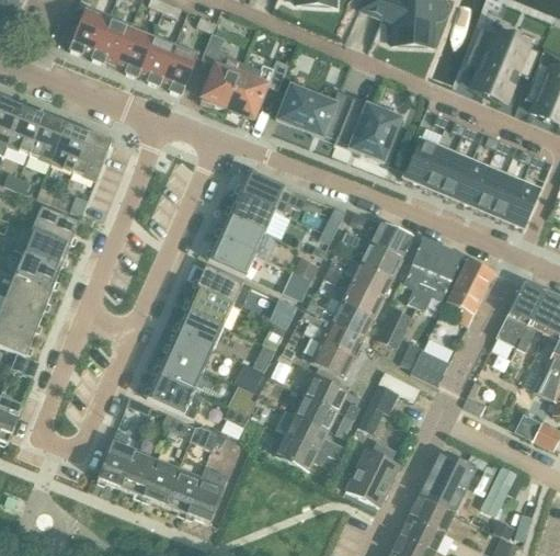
[(0,0),(0,21),(10,25),(23,0),(0,0)]
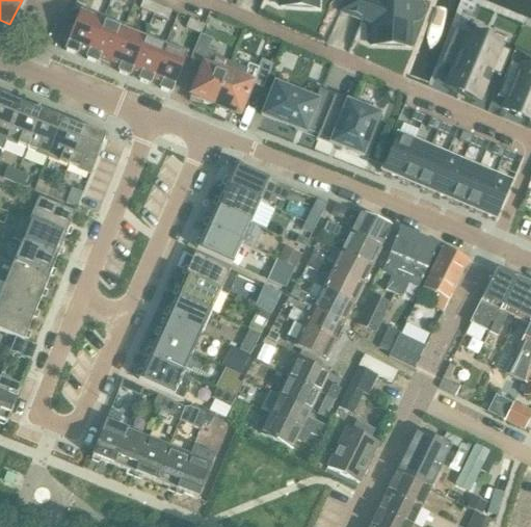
[(158,2),(153,0),(142,0),(140,4),(154,10),(158,2)]
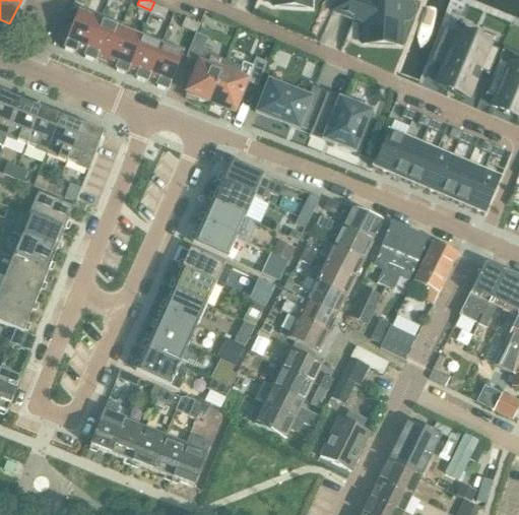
[(335,0),(331,9),(332,9),(352,17),(353,18),(354,17),(363,17),(362,40),(400,42),(401,16),(406,17),(410,14),(412,11),(413,6),(410,2),(408,0),(335,0)]
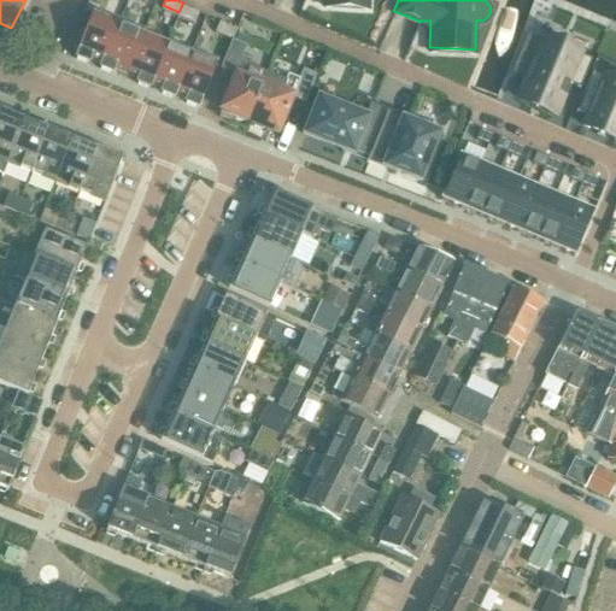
[(199,10),(183,3),(179,12),(195,19),(199,10)]
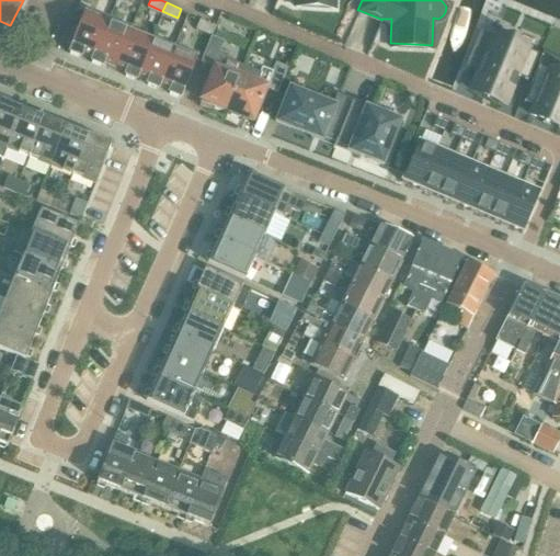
[(80,54),(81,52),(93,56),(110,14),(87,6),(78,29),(73,27),(68,40),(72,41),(70,46),(71,47),(70,50),(80,54)]
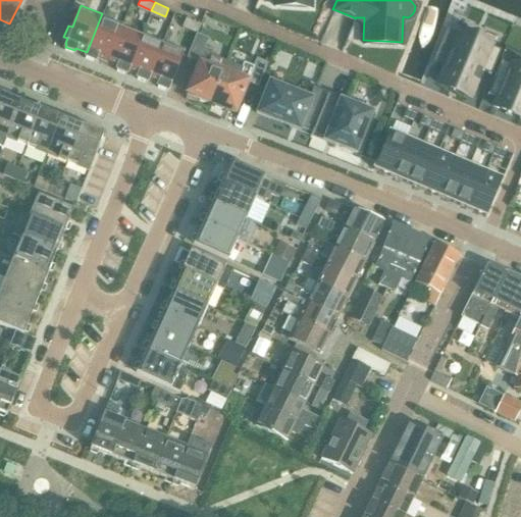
[(85,55),(95,59),(96,56),(107,60),(122,22),(102,13),(87,52),(85,55)]
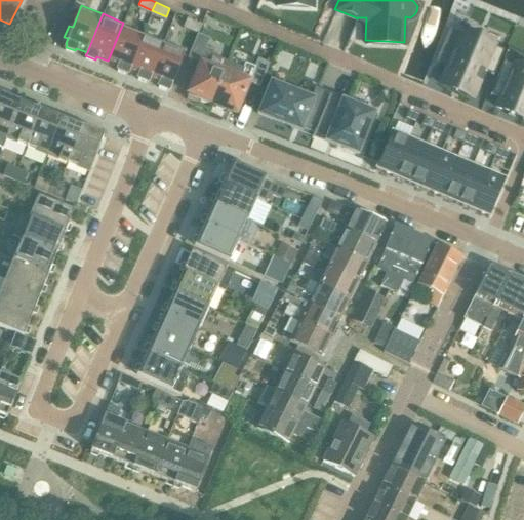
[(201,22),(187,15),(184,25),(197,31),(201,22)]
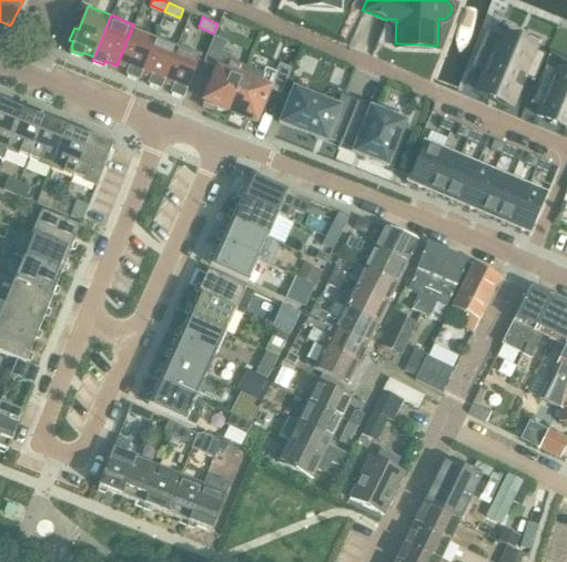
[(132,29),(134,24),(133,24),(117,65),(128,70),(127,73),(138,78),(139,74),(154,38),(132,29)]
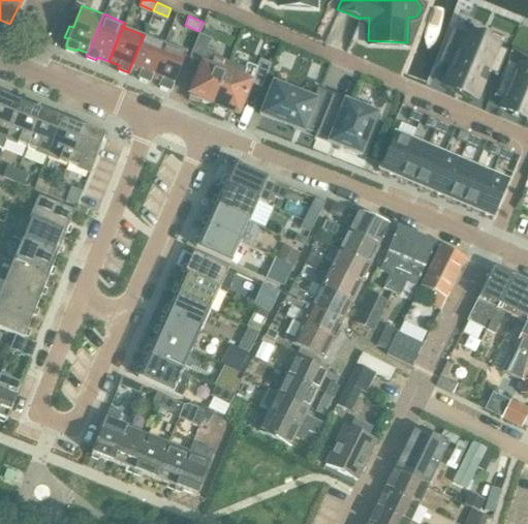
[(465,30),(444,82),(477,95),(488,68),(490,69),(498,72),(508,48),(501,44),(465,30)]
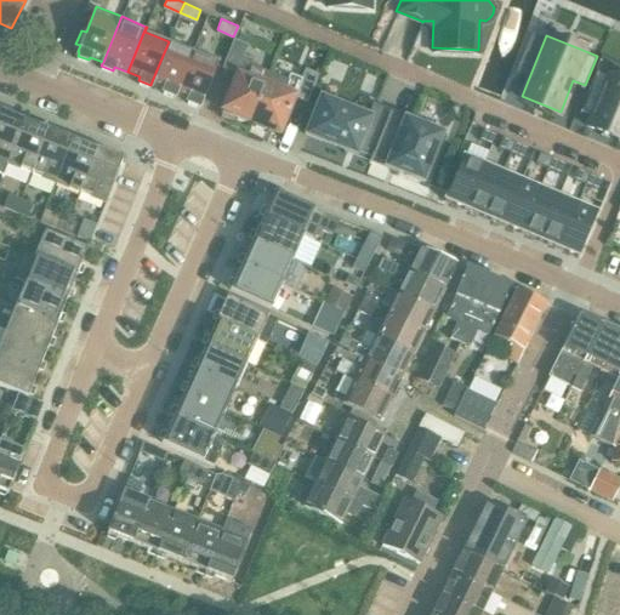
[(235,72),(222,107),(223,108),(232,112),(235,113),(238,115),(244,118),(248,118),(250,119),(271,70),(252,63),(255,58),(244,53),(248,43),(234,36),(222,66),(235,72)]
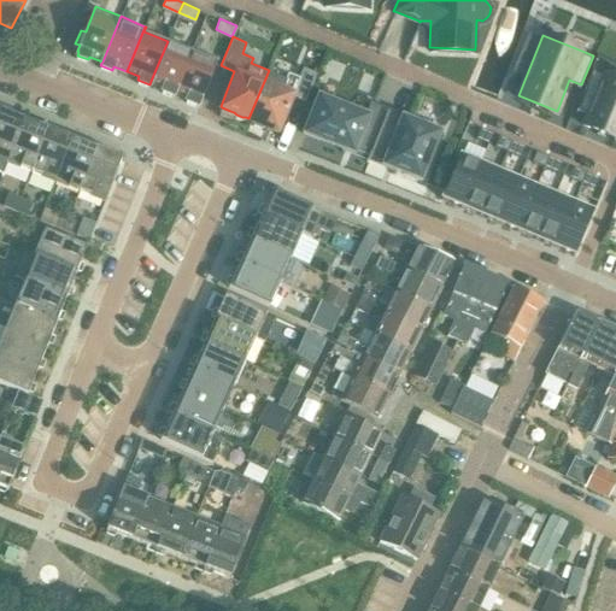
[(175,90),(193,46),(192,45),(189,51),(168,41),(151,81),(163,87),(162,89),(174,94),(175,90)]
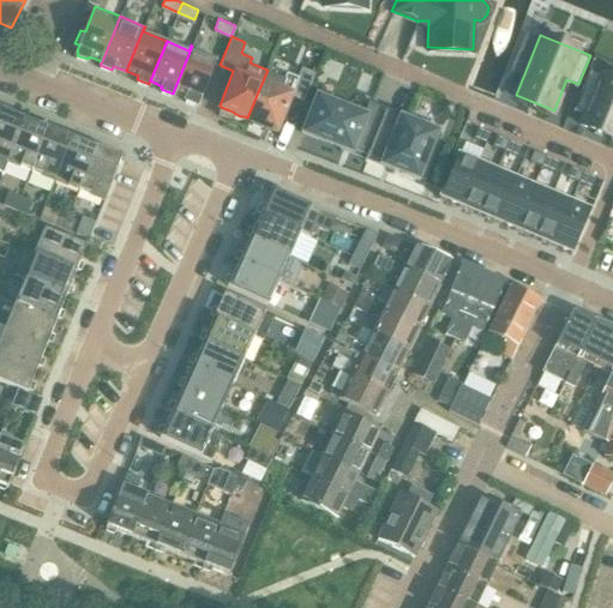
[(185,100),(197,103),(198,101),(199,101),(217,55),(192,46),(174,90),(187,96),(185,100)]
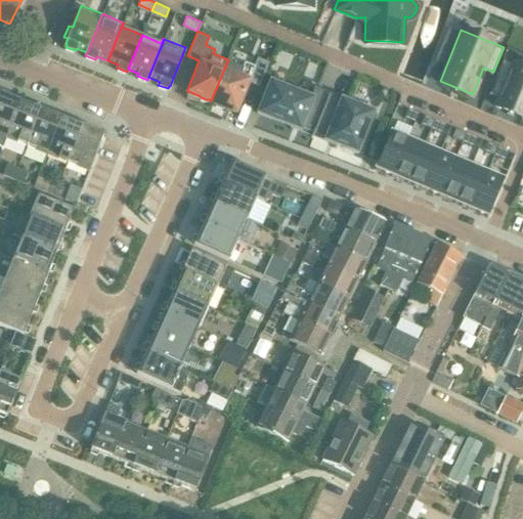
[(228,59),(211,100),(214,101),(216,103),(221,106),(224,105),(227,106),(234,110),(235,111),(249,79),(260,83),(269,60),(258,55),(254,65),(245,61),(244,66),(228,59)]
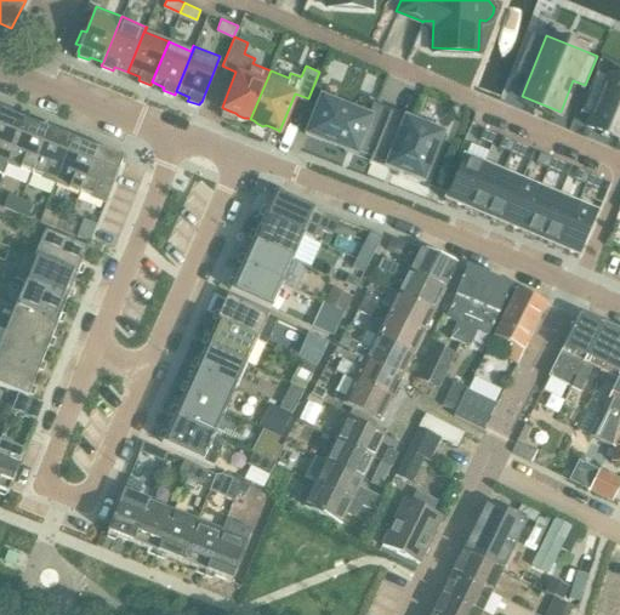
[(590,87),(581,109),(591,113),(587,123),(619,137),(619,78),(597,68),(589,86),(590,87)]
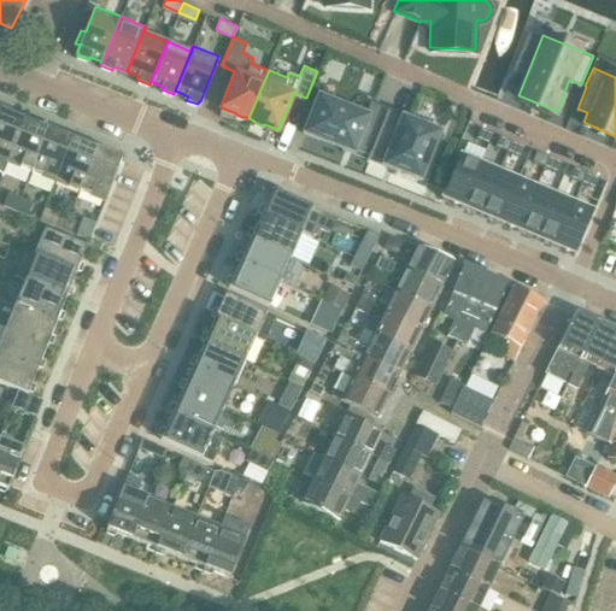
[(368,159),(388,107),(371,100),(365,115),(320,97),(306,130),(353,150),(353,148),(369,154),(367,159),(368,159)]
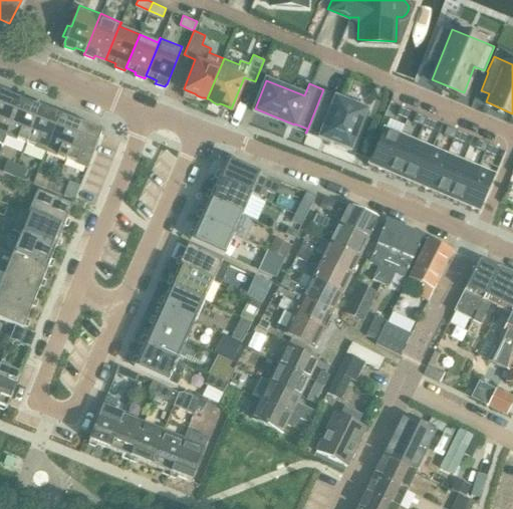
[(0,141),(2,142),(6,133),(20,97),(0,89),(0,141)]
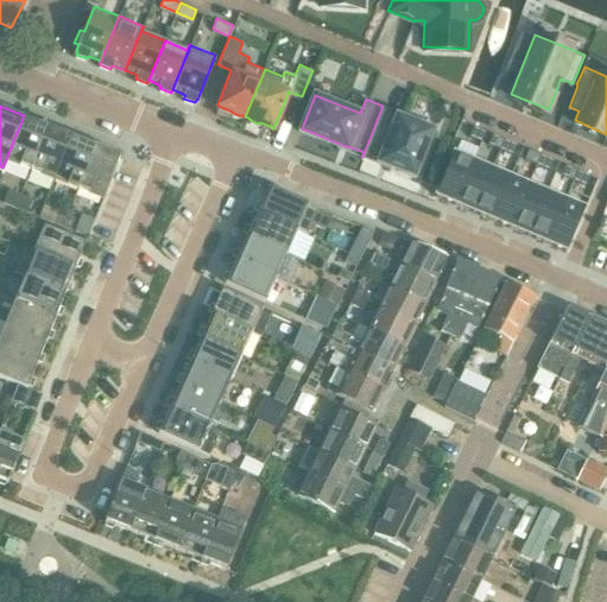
[(400,112),(383,106),(362,157),(364,157),(366,152),(380,158),(380,159),(413,173),(431,128),(399,115),(400,112)]
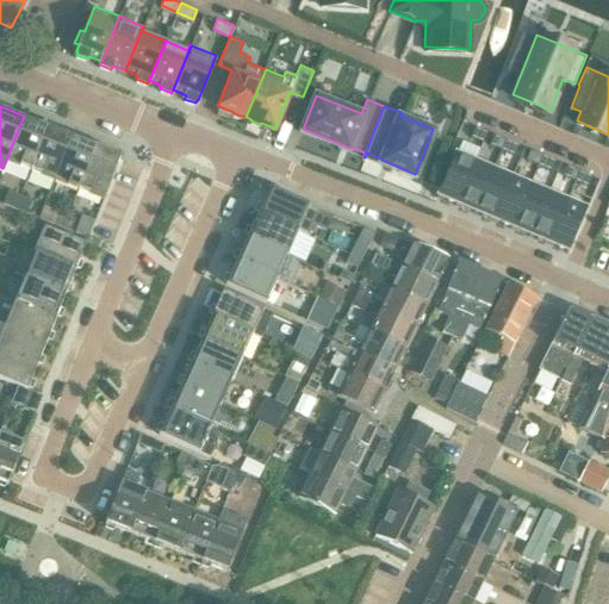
[(7,157),(31,167),(48,125),(24,116),(7,157)]
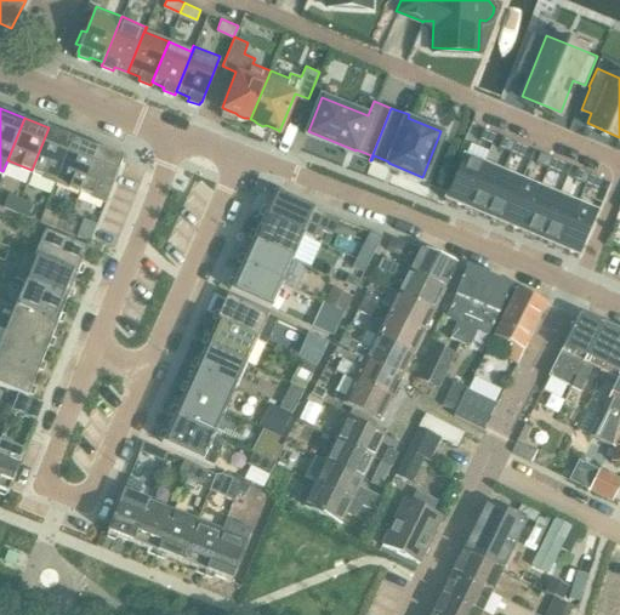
[(484,126),(479,136),(491,142),(496,132),(484,126)]
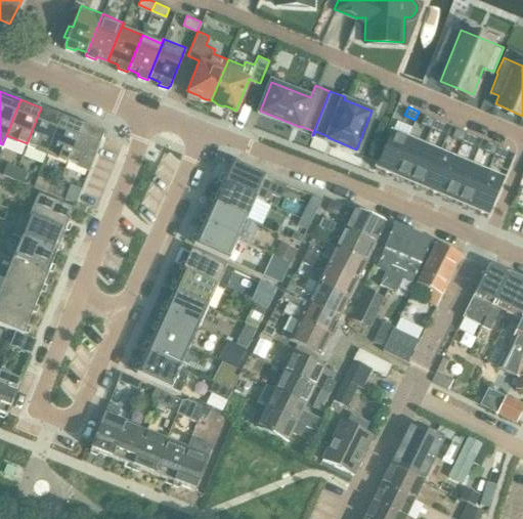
[(27,143),(47,152),(61,116),(41,107),(27,143)]
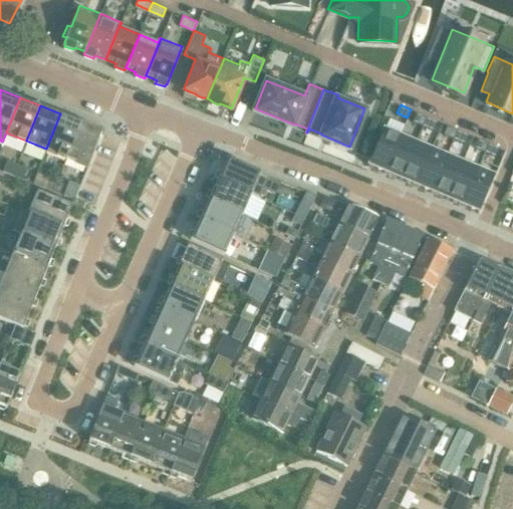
[(416,111),(413,119),(423,123),(426,115),(416,111)]
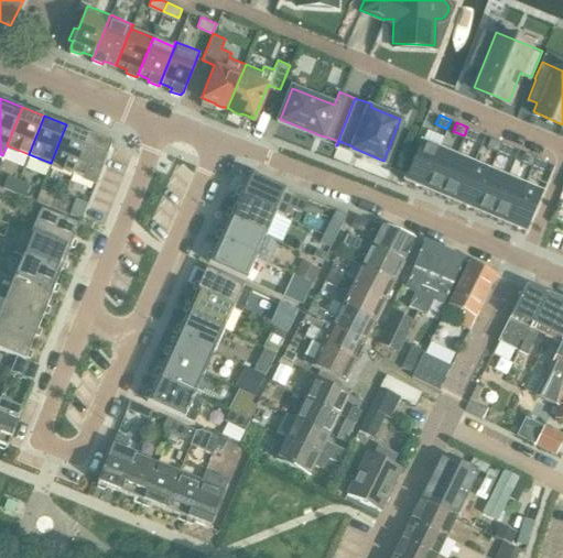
[(51,163),(73,172),(88,133),(66,124),(51,163)]
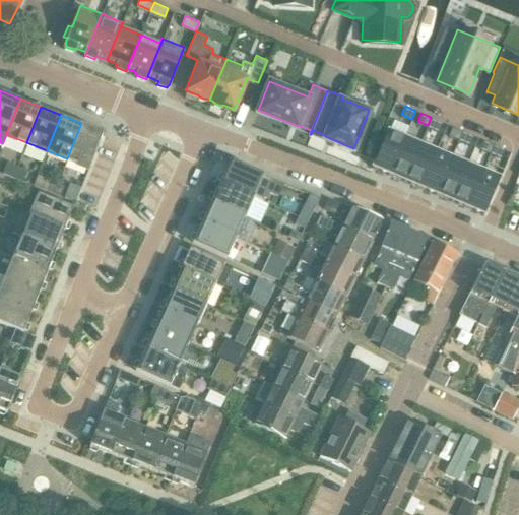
[(431,117),(428,125),(438,130),(442,121),(431,117)]
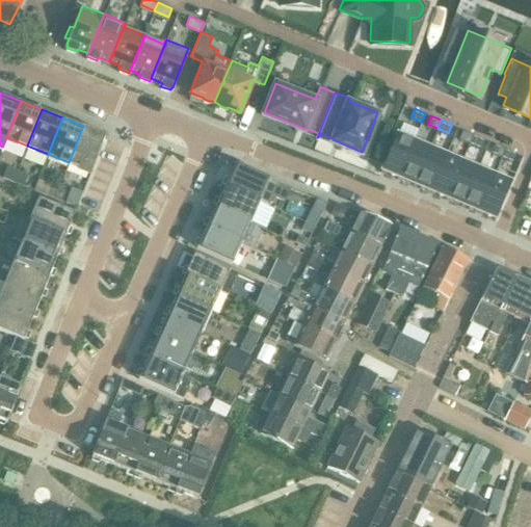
[(83,126),(69,162),(90,170),(105,135),(83,126)]
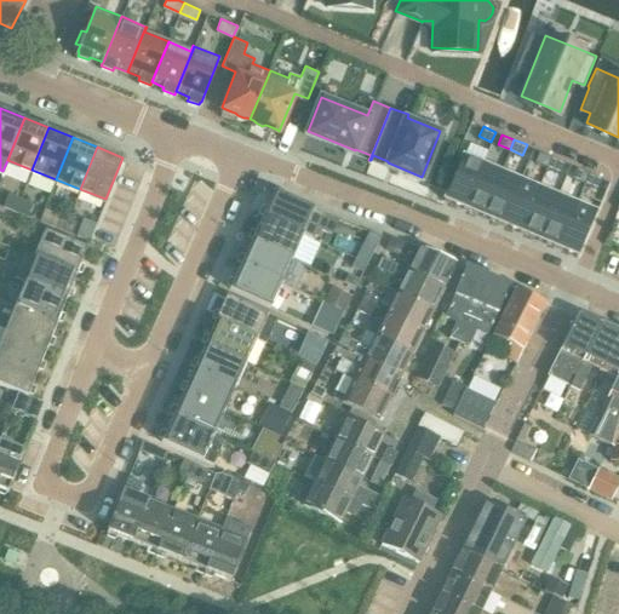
[(539,150),(536,160),(548,165),(551,155),(539,150)]
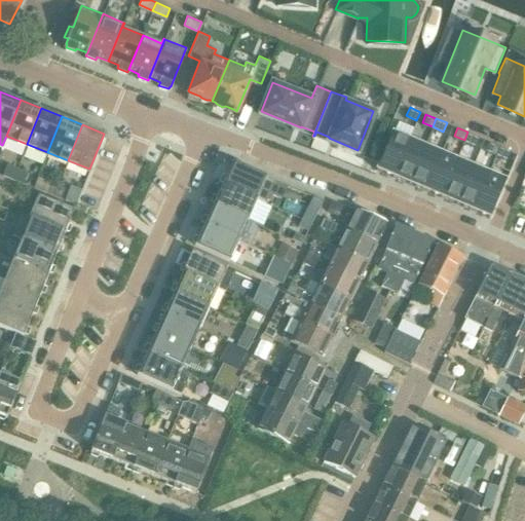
[(392,131),(377,168),(394,175),(409,138),(392,131)]
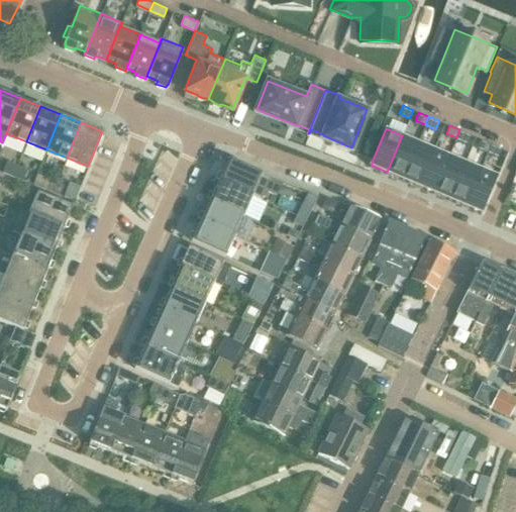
[(459,129),(456,137),(467,142),(471,133),(459,129)]
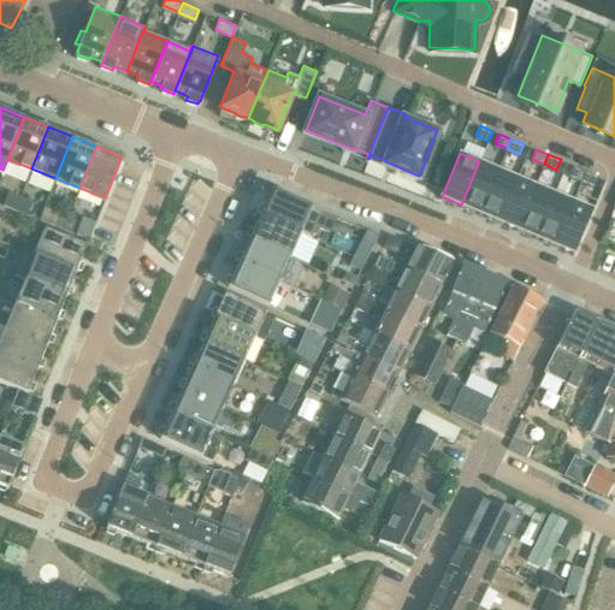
[(479,161),(461,205),(480,212),(498,169),(479,161)]
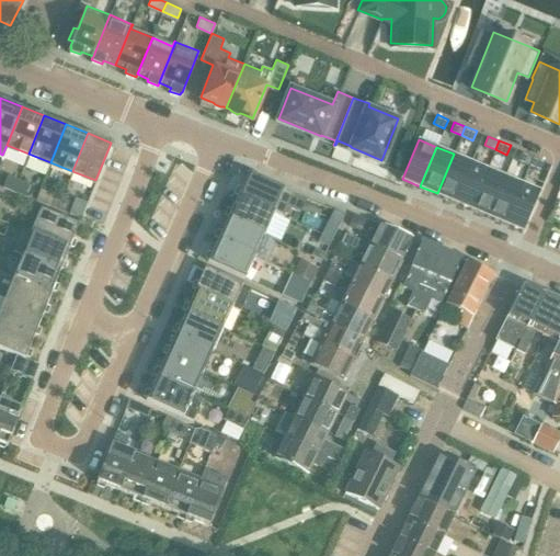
[(522,150),(517,159),(529,163),(533,155),(522,150)]
